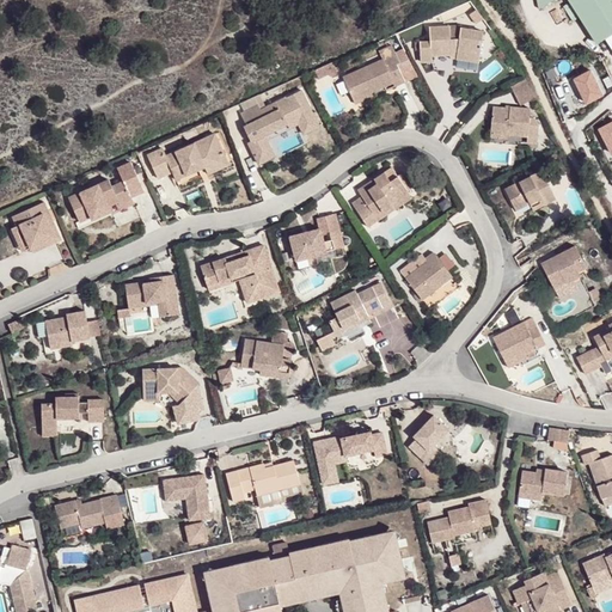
[(611,0),(538,0),(540,10),(555,0),(571,0),(600,44),(611,36),(611,0)]
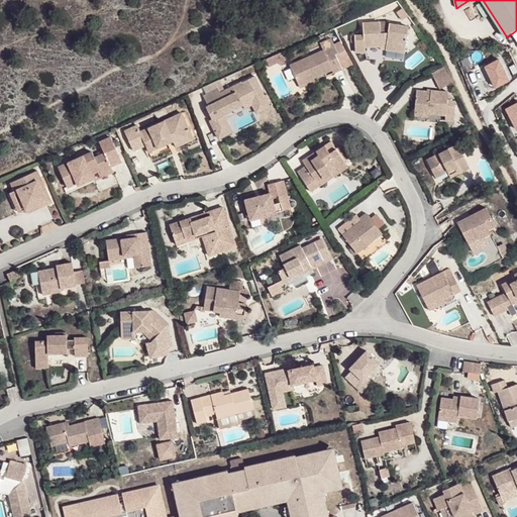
[(365,42),(380,41),(380,36),(387,36),(386,40),(386,45),(405,48),(409,23),(389,20),(388,28),(380,29),(379,18),(363,20),(364,32),(354,32),(356,48),(366,47),(365,42)]
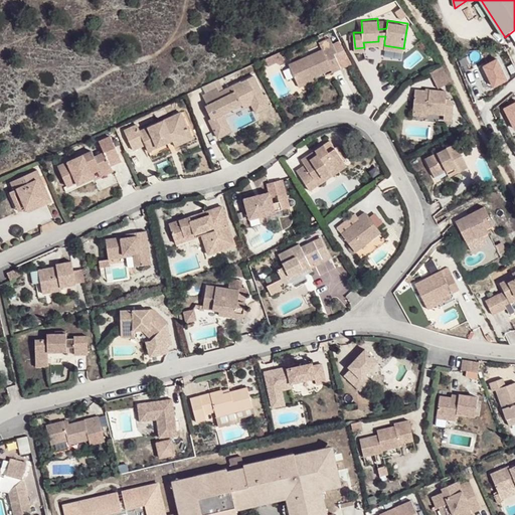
[(328,37),(317,42),(320,48),(323,56),(332,52),(335,51),(328,37)]
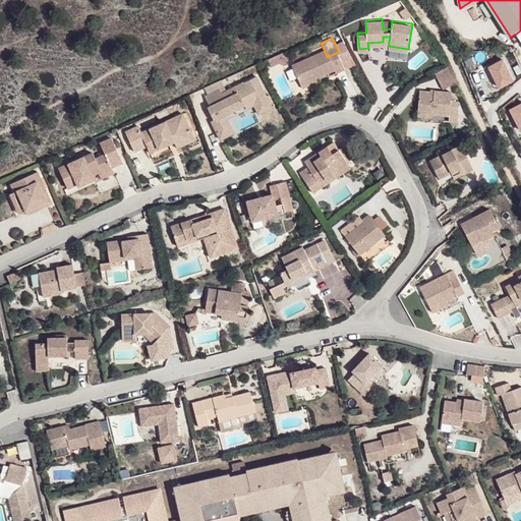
[(290,64),(299,84),(315,77),(334,69),(335,72),(343,69),(336,53),(327,57),(324,49),(290,64)]
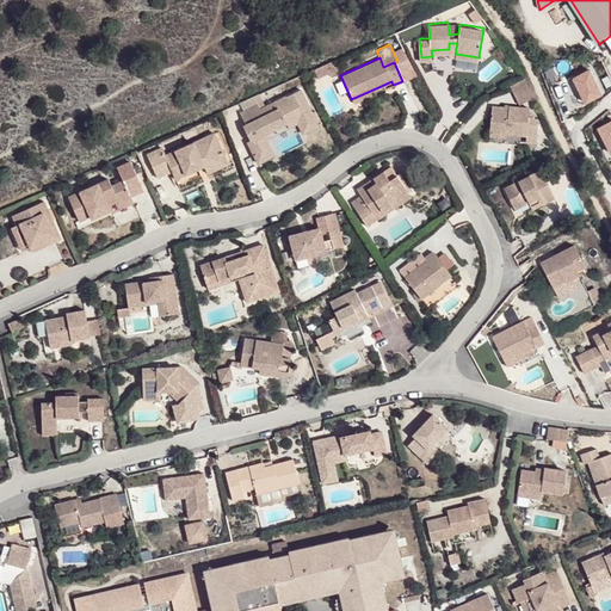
[(323,63),(313,68),(316,76),(327,73),(323,63)]
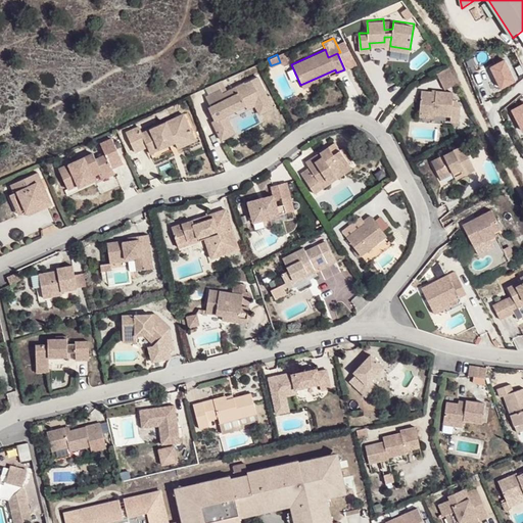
[(519,81),(509,60),(495,67),(506,88),(519,81)]
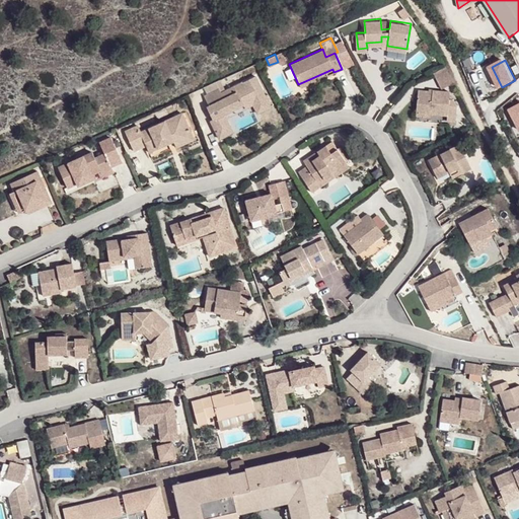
[(221,90),(219,87),(204,94),(207,104),(204,105),(208,114),(214,112),(216,116),(210,118),(209,118),(213,129),(227,123),(223,113),(242,103),(251,99),(253,103),(257,112),(270,106),(254,74),(221,90)]
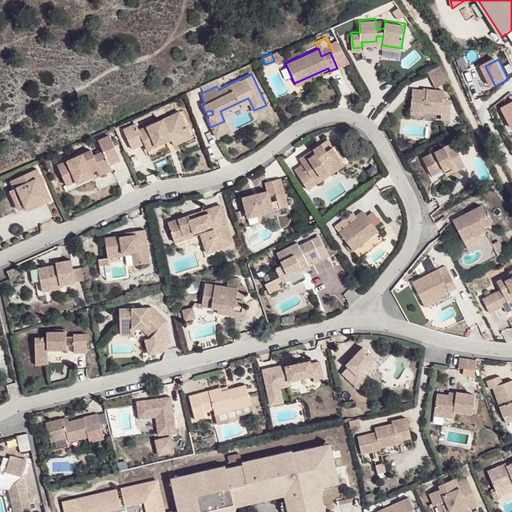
[(310,76),(294,83),(295,87),(312,79),(310,76)]
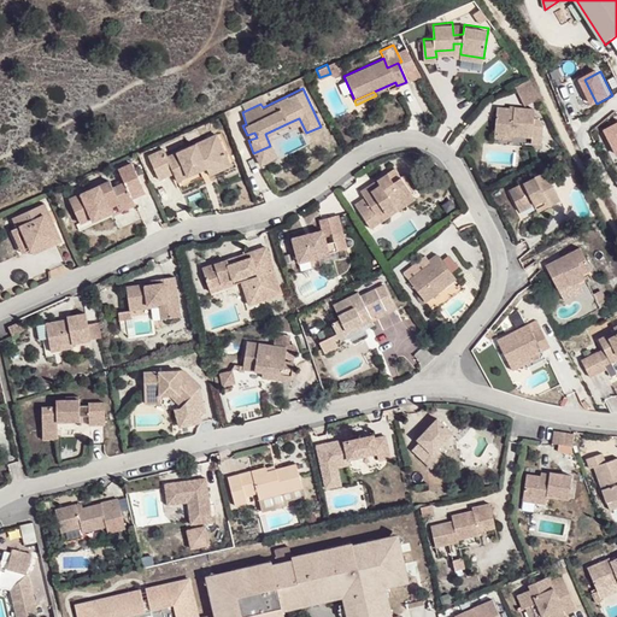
[(512,133),(513,122),(517,104),(513,104),(513,106),(497,106),(495,131),(512,133)]
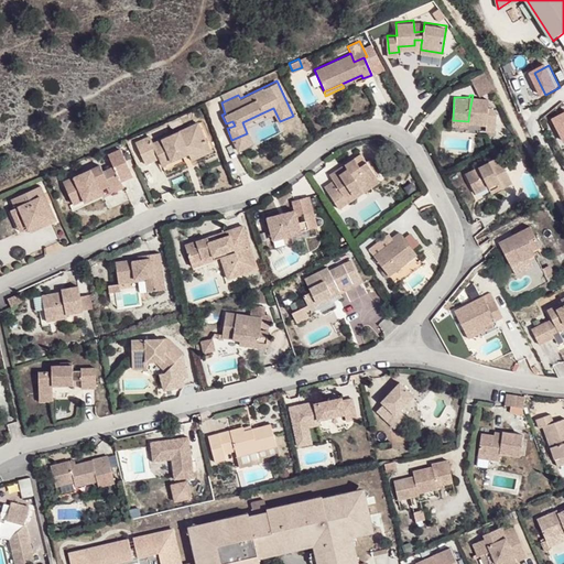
[(473,95),(469,111),(468,121),(470,121),(483,121),(484,112),(487,96),(473,95)]
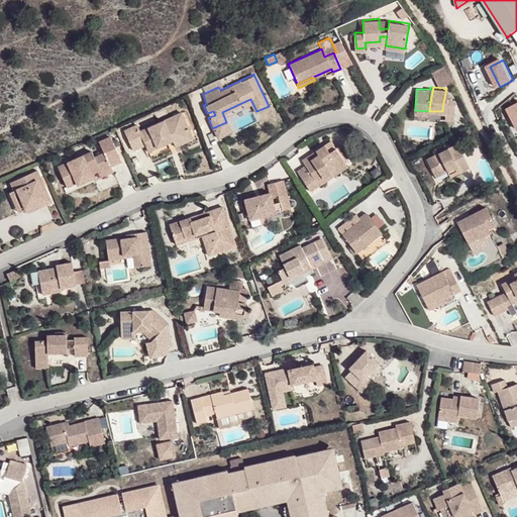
[(447,88),(446,88),(443,103),(442,111),(446,111),(446,117),(454,117),(454,102),(447,102),(447,88)]
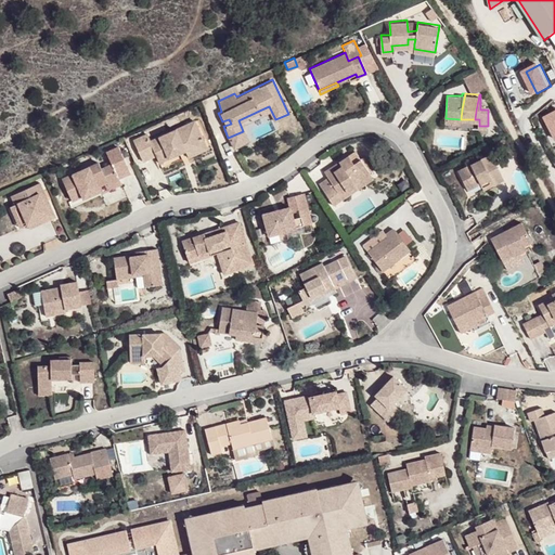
[(193,119),(182,124),(184,129),(196,124),(193,119)]
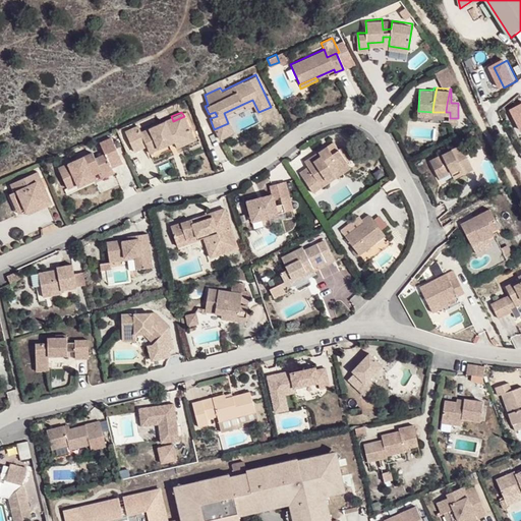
[(136,125),(125,130),(133,149),(145,143),(147,147),(156,141),(159,147),(173,139),(191,130),(184,116),(173,121),(171,116),(139,131),(136,125)]
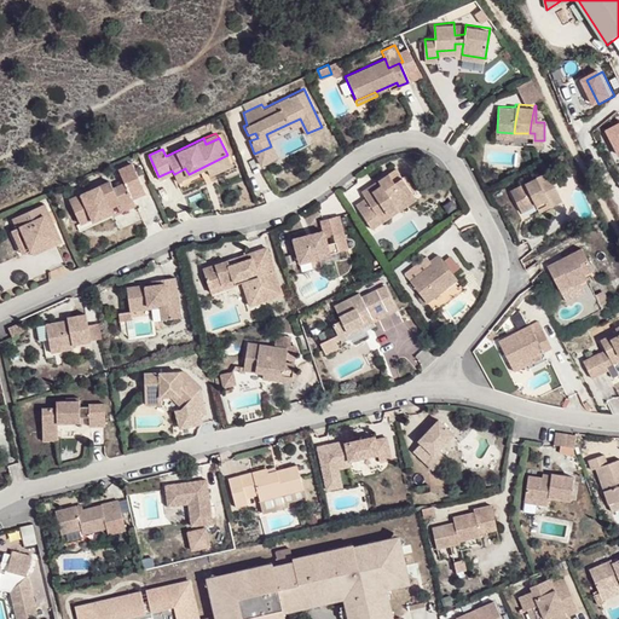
[(275,155),(271,146),(254,154),(258,162),(275,155)]
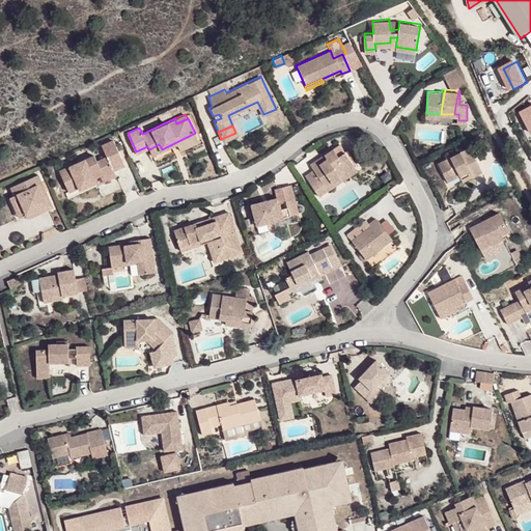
[(198,139),(195,133),(176,142),(179,148),(198,139)]
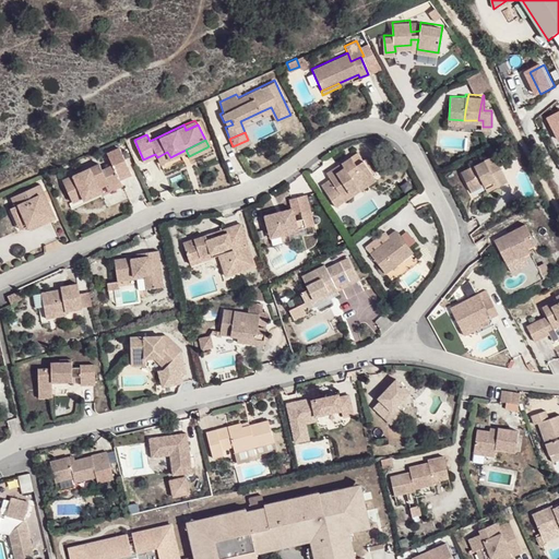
[(80,192),(97,186),(104,182),(105,186),(116,180),(115,177),(128,170),(117,146),(104,153),(110,164),(98,168),(96,163),(84,168),(87,178),(75,182),(72,174),(61,179),(70,200),(81,195),(80,192)]
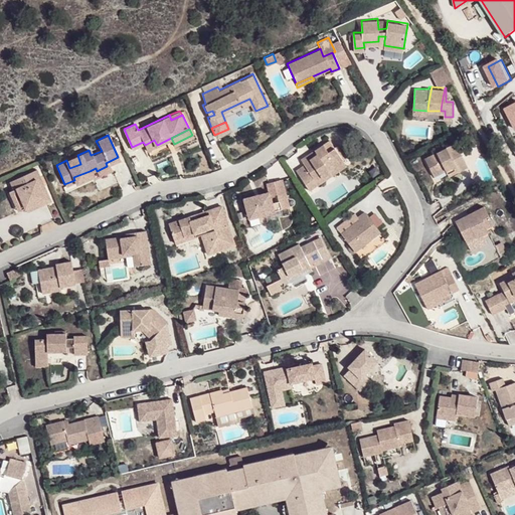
[(328,139),(313,148),(316,153),(309,158),(309,156),(301,162),(303,163),(296,168),(305,182),(326,167),(328,170),(343,160),(328,139)]
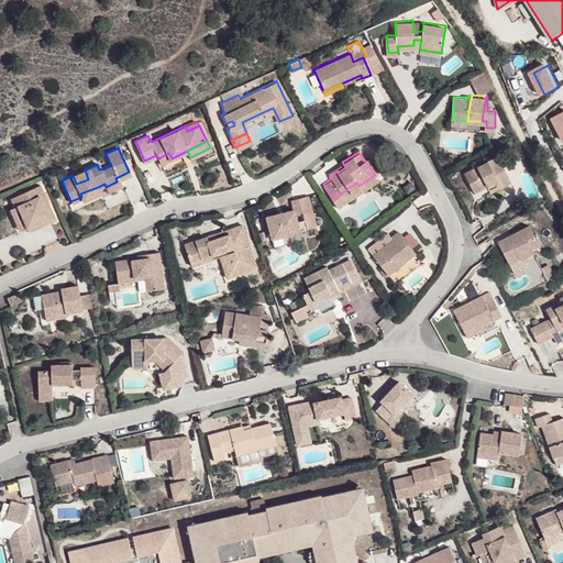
[(161,163),(172,158),(168,153),(158,158),(161,163)]
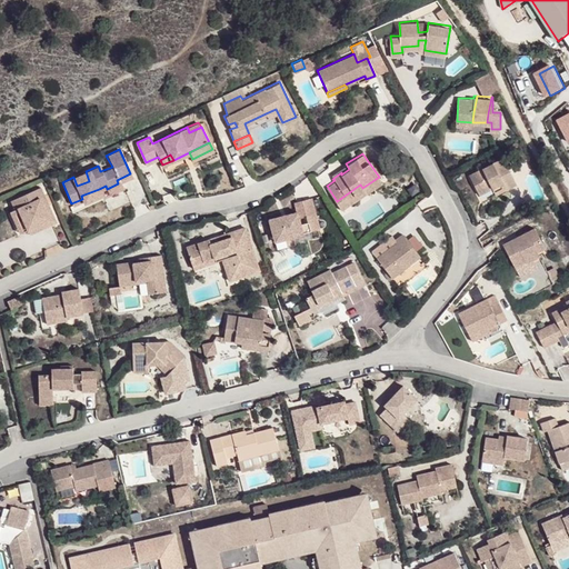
[(478,171),(476,183),(481,192),(493,187),(503,181),(507,188),(518,182),(503,156),(479,169),(478,171)]
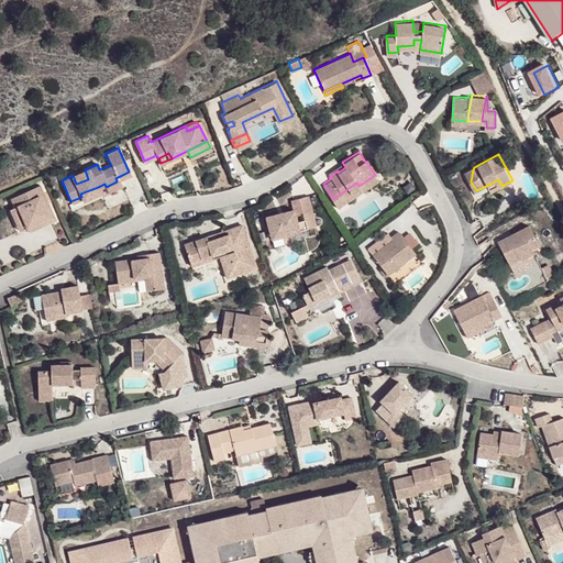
[(345,167),(342,162),(327,173),(329,177),(338,170),(338,173),(345,167)]
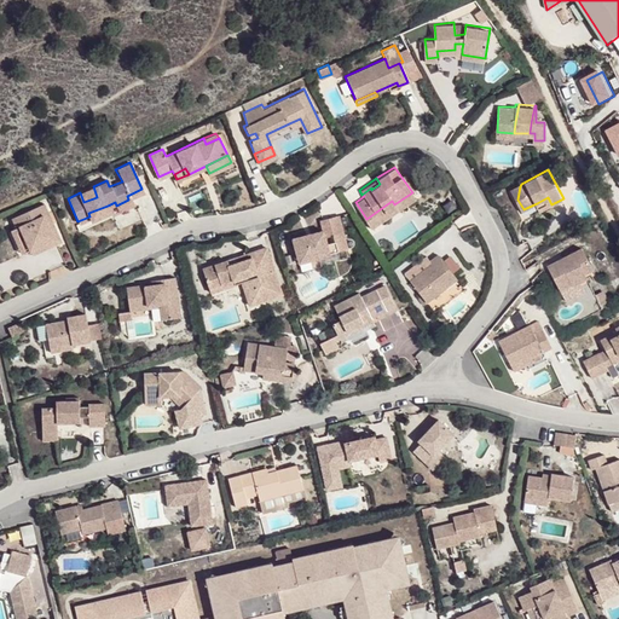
[(93,186),(80,192),(84,202),(97,197),(93,186)]
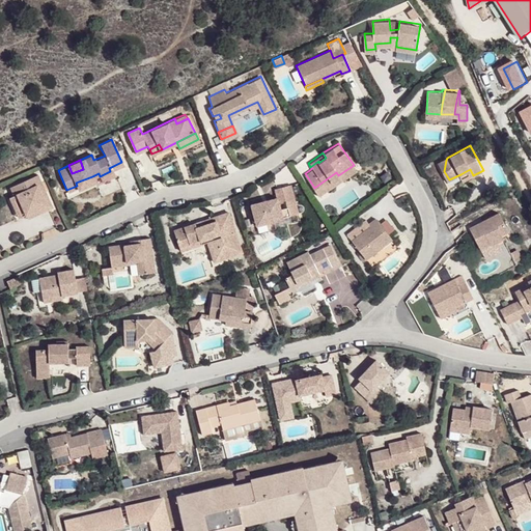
[(356,168),(354,165),(338,175),(336,172),(314,188),(318,194),(356,168)]
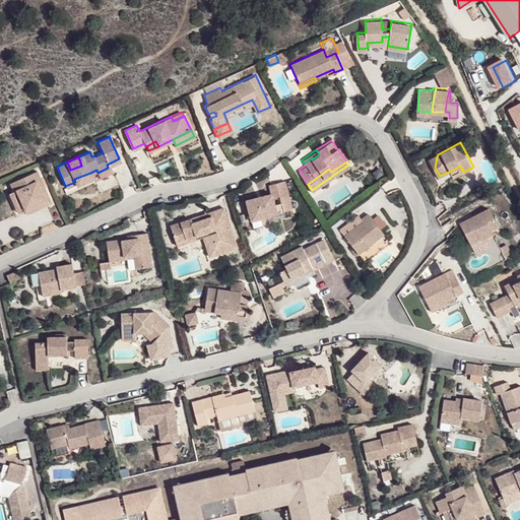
[(460,166),(451,171),(454,176),(463,172),(460,166)]
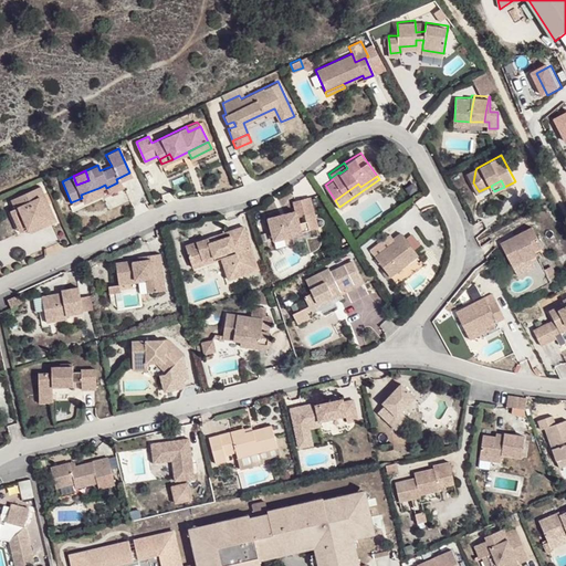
[(105,185),(98,188),(101,194),(102,197),(119,188),(117,182),(106,188),(105,185)]
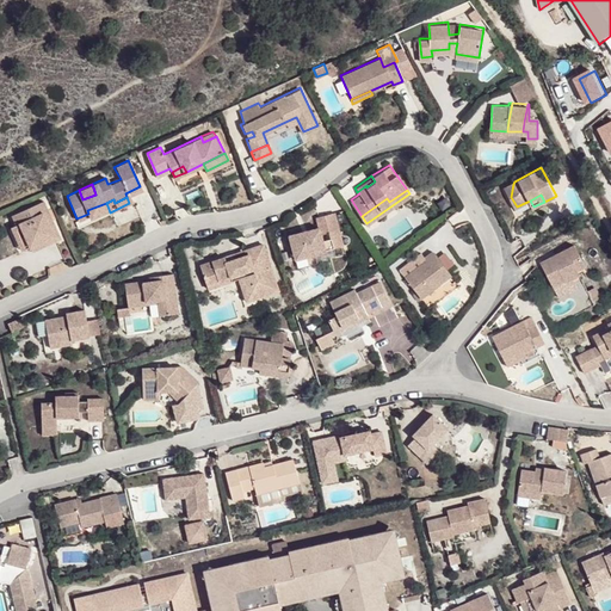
[(43,245),(53,240),(41,214),(47,211),(42,201),(10,216),(14,226),(19,223),(29,246),(41,241),(43,245)]
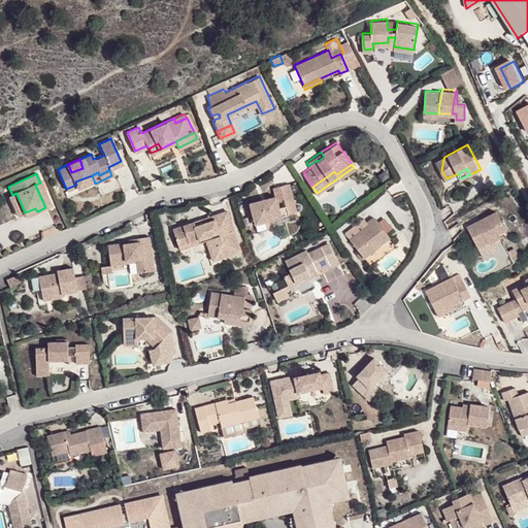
[(94,180),(92,175),(75,182),(76,185),(77,187),(94,180)]
